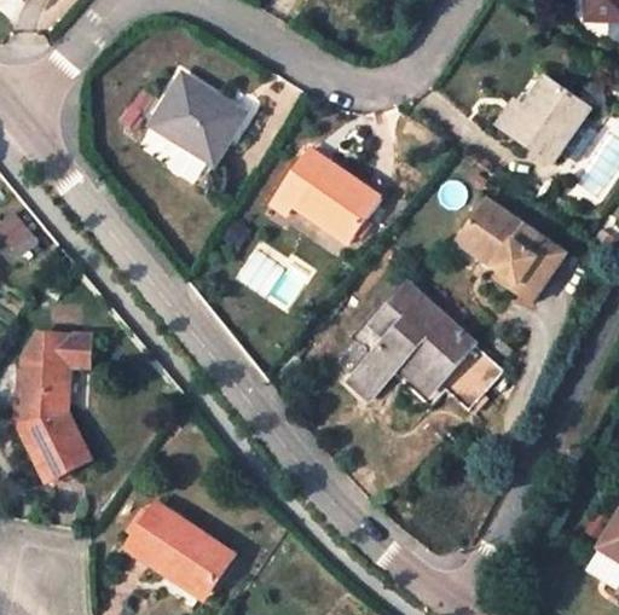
[(590,0),(590,18),(614,18),(613,42),(618,41),(618,0),(590,0)]
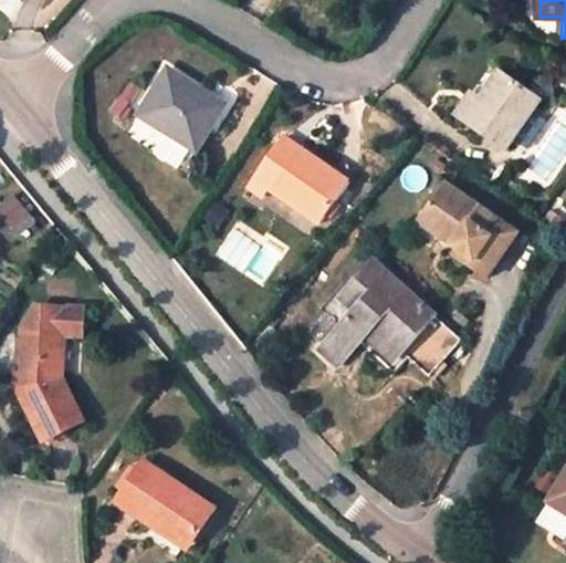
[(227,103),(170,68),(142,114),(170,132),(198,149),(227,103)]
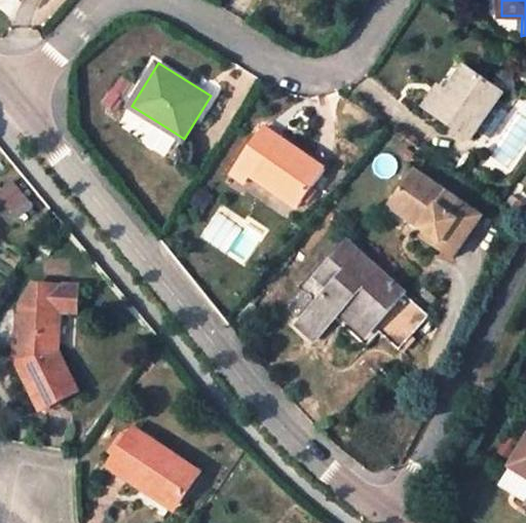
[(433,110),(472,137),(504,91),(465,64),(449,88),(433,110)]
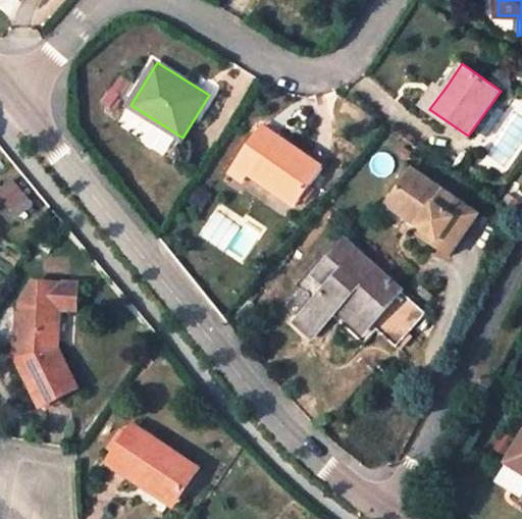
[(429,109),(446,88),(436,82),(421,103),(429,109)]
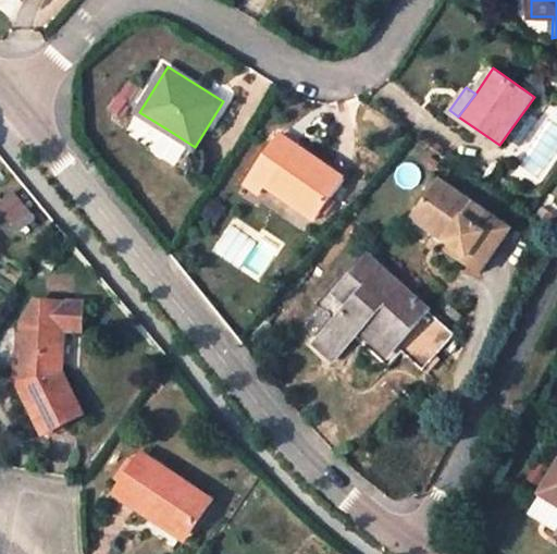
[(284,146),(287,143),(261,125),(230,171),(255,187),(263,176),(271,182),(269,184),(317,218),(346,174),(297,142),(291,150),(284,146)]
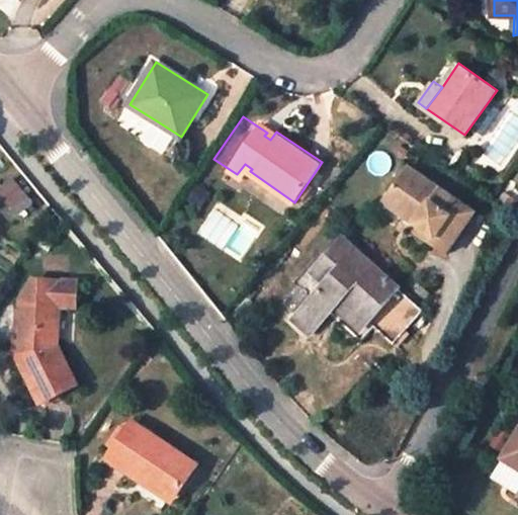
[(181,137),(156,120),(148,134),(173,150),(181,137)]
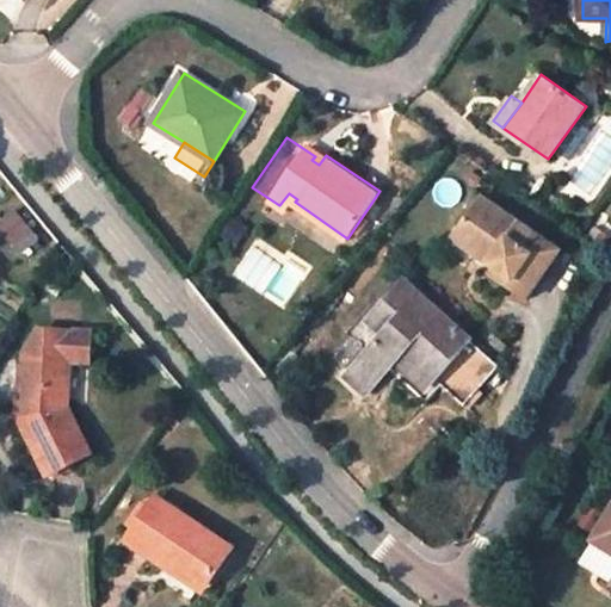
[(466,184),(444,212),(485,241),(474,255),(510,282),(541,236),(466,184)]
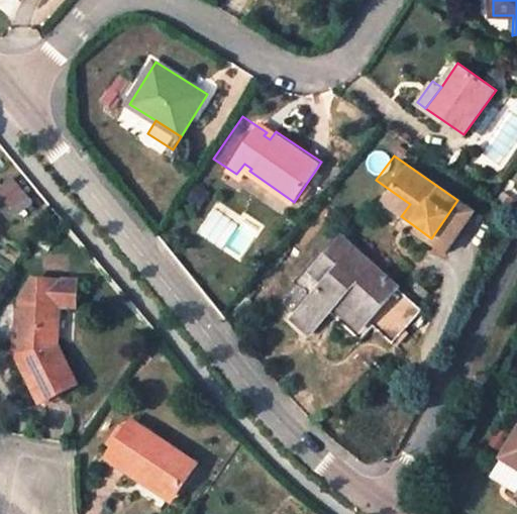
[(0,190),(18,212),(34,199),(15,177),(0,189),(0,190)]
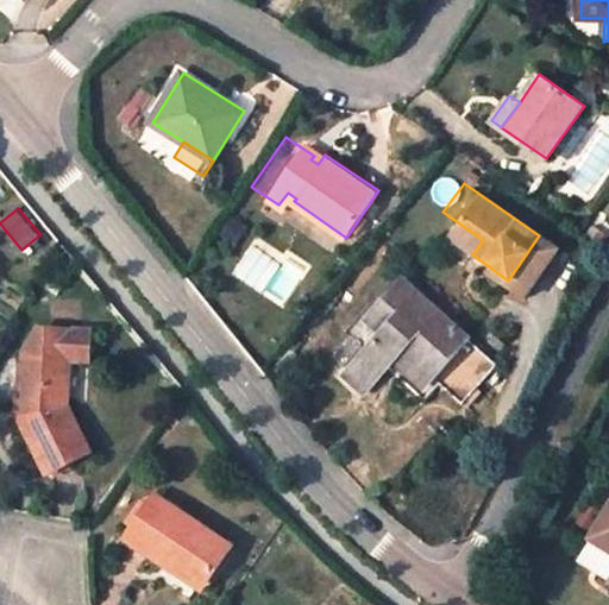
[(433,226),(472,254),(483,240),(443,212),(433,226)]
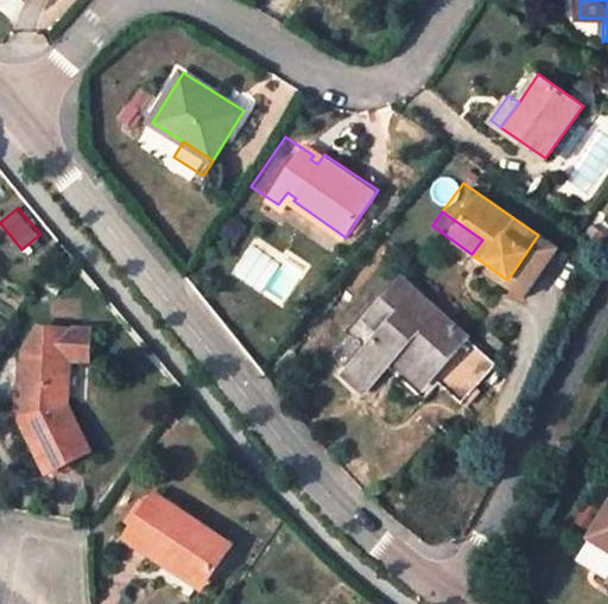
[(403,275),(369,315),(384,329),(346,370),(366,389),(397,356),(405,347),(436,375),(464,401),(499,362),(470,336),(403,275)]
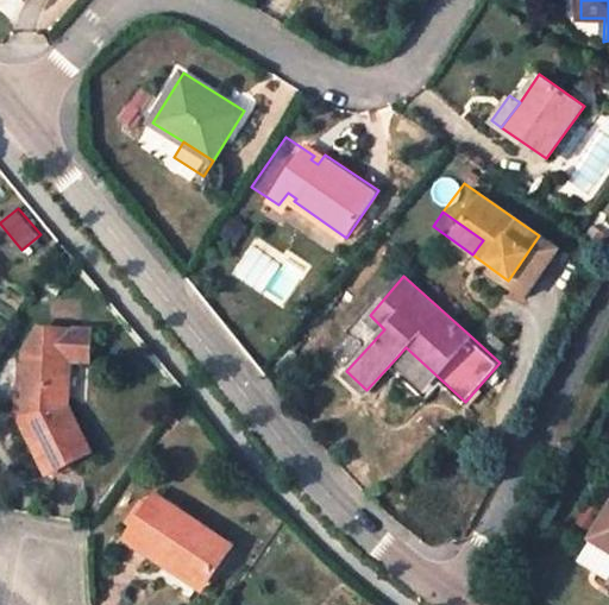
[(92,327),(39,325),(24,353),(20,395),(26,395),(24,411),(19,413),(50,472),(90,451),(68,404),(69,355),(90,355),(92,327)]
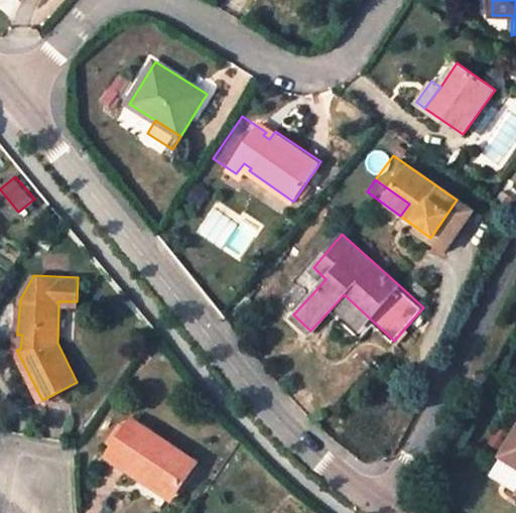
[(344,294),(337,302),(363,327),(370,318),(344,294)]
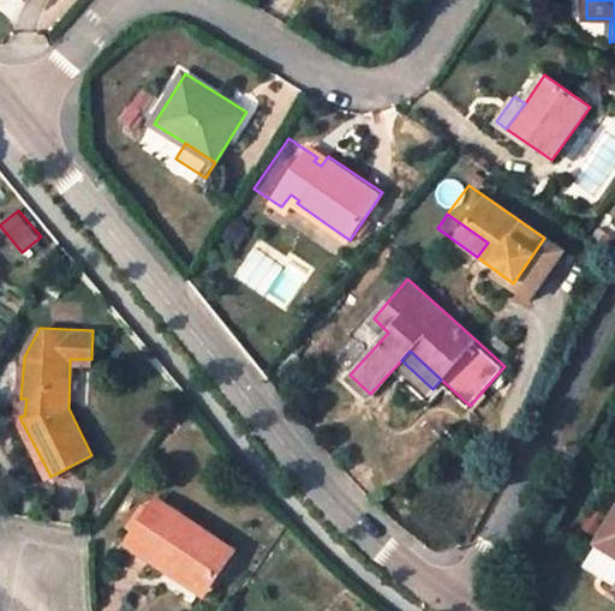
[(157,499),(130,540),(136,544),(151,555),(168,565),(173,559),(210,585),(234,550),(157,499)]
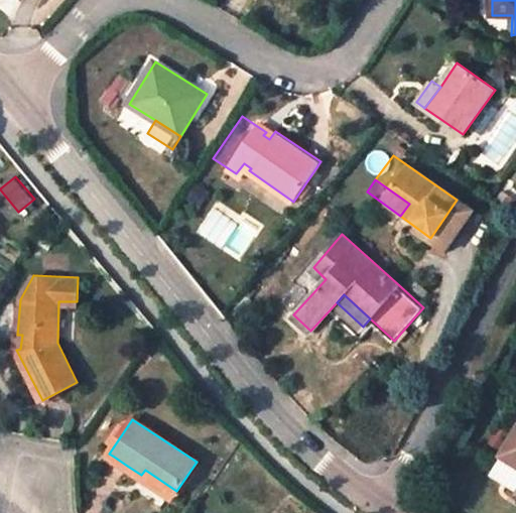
[(515,430),(502,456),(515,464),(515,430)]
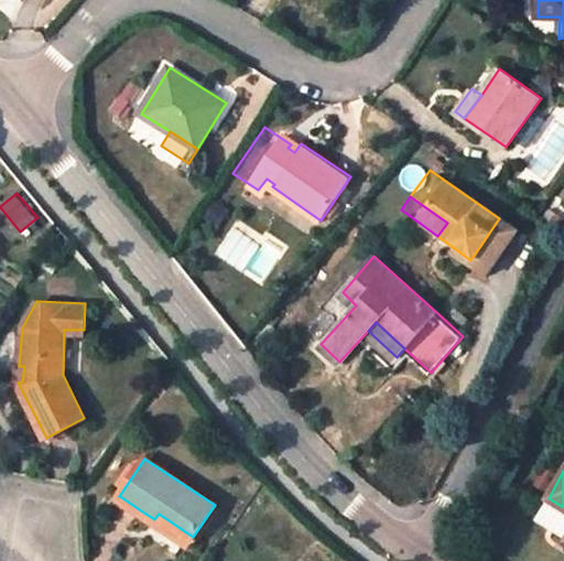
[(537,517),(563,533),(563,507),(549,498),(537,517)]
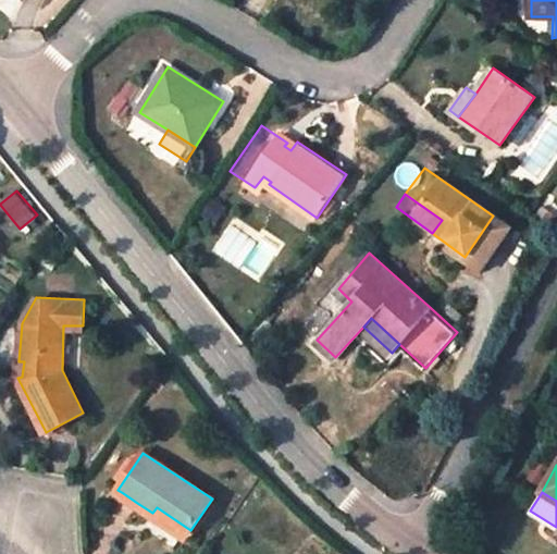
[(190,530),(157,507),(152,513),(187,536),(190,530)]
